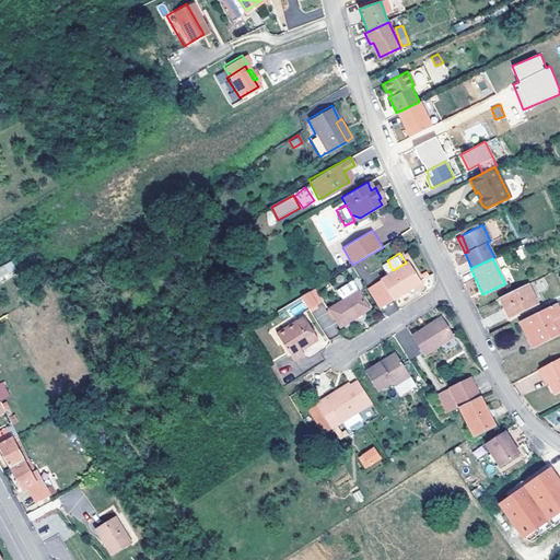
[(378,280),(391,300),(419,281),(406,263),(393,270),(378,280)]
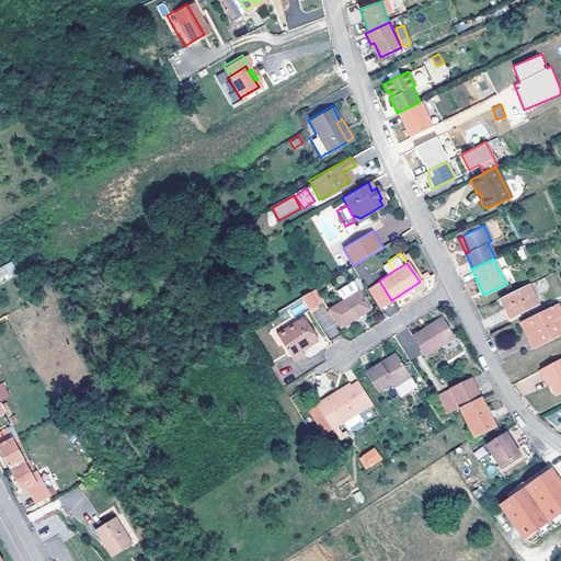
[(379,281),(365,289),(377,309),(391,300),(379,281)]
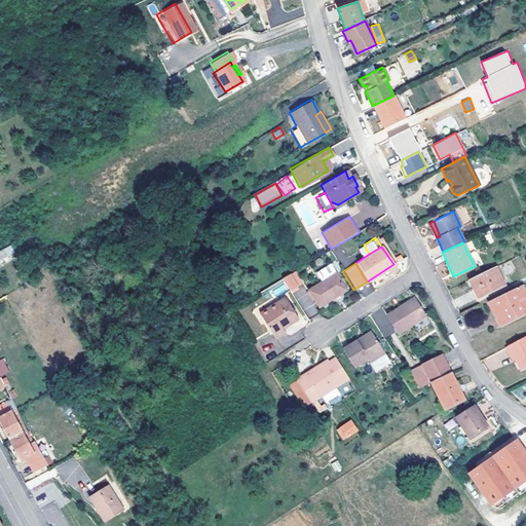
[(503,286),(494,266),(468,279),(478,298),(503,286)]
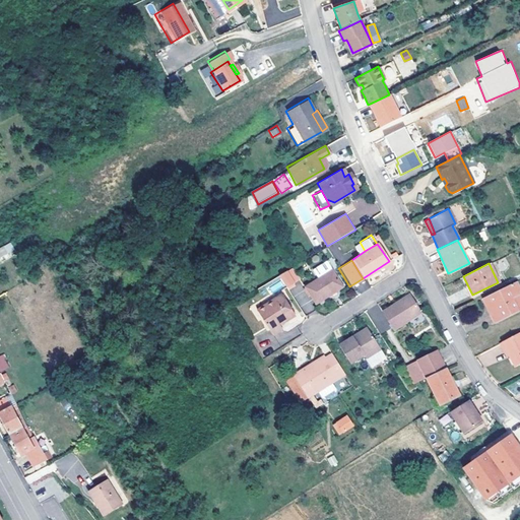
[(291,267),(279,275),(287,288),(300,279),(291,267)]
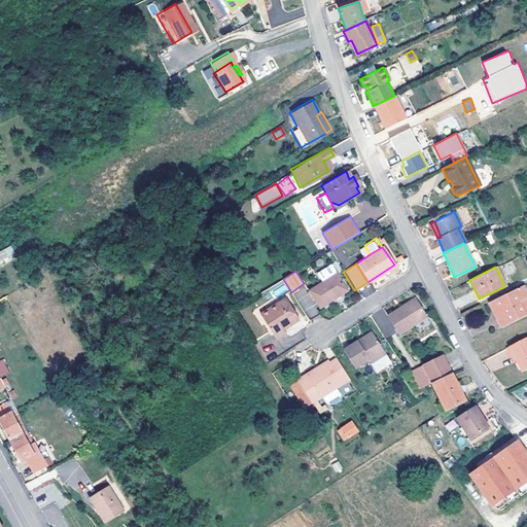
[(318,308),(345,290),(335,274),(308,291),(318,308)]
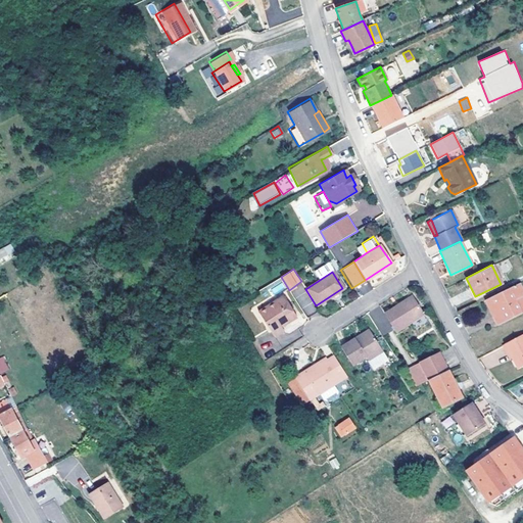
[(269,286),(273,294),(286,288),(282,279),(269,286)]
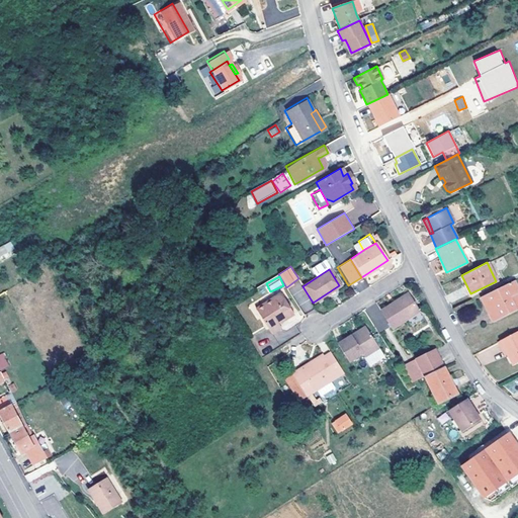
[(516,311),(509,297),(517,292),(517,291),(512,281),(479,298),(492,323),(516,311)]
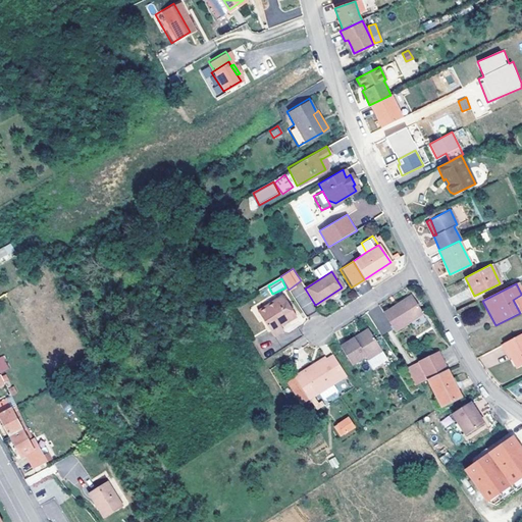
[(521,311),(521,295),(513,300),(520,313),(521,311)]
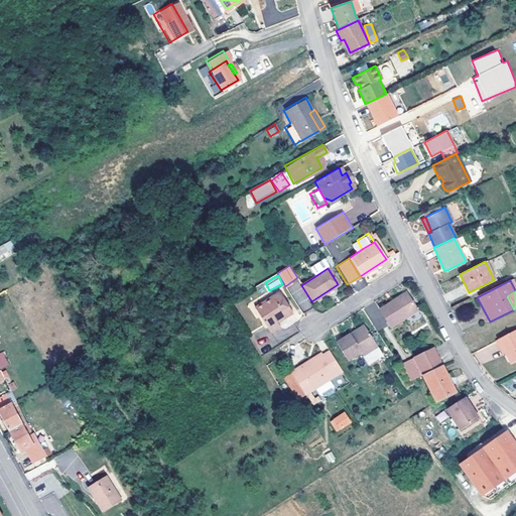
[(263,306),(254,311),(268,334),(278,328),(275,323),(290,313),(277,293),(261,303),(263,306)]
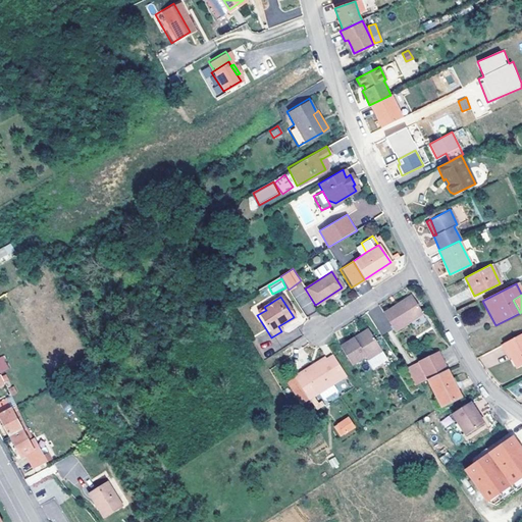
[(409,297),(381,314),(394,332),(420,314),(409,297)]
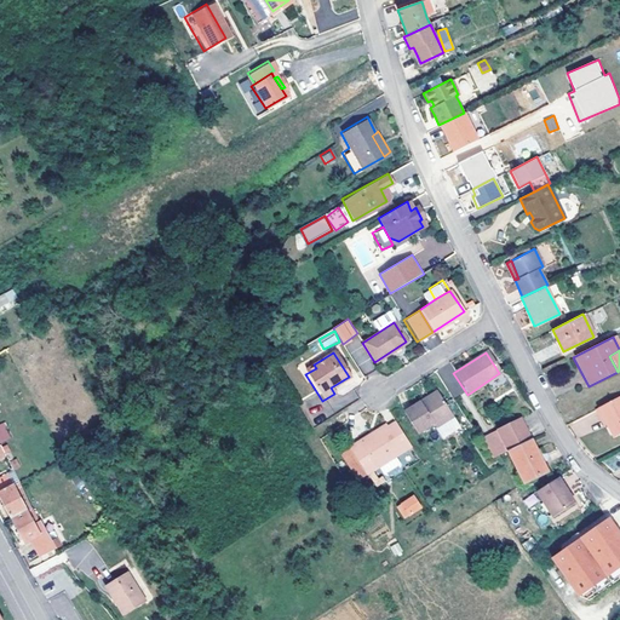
[(305,374),(316,368),(314,365),(303,371),(305,374)]
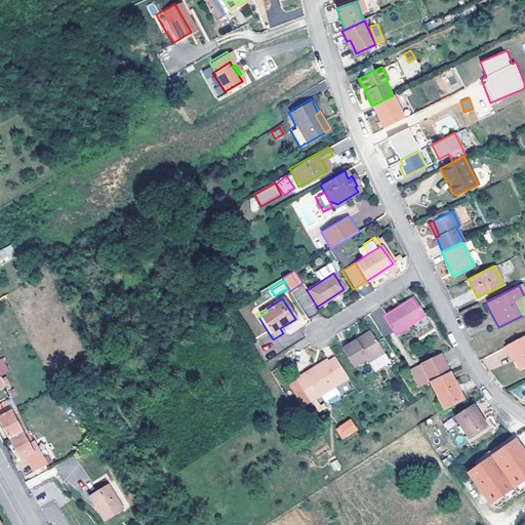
[(358,345),(371,335),(370,332),(356,341),(358,345)]
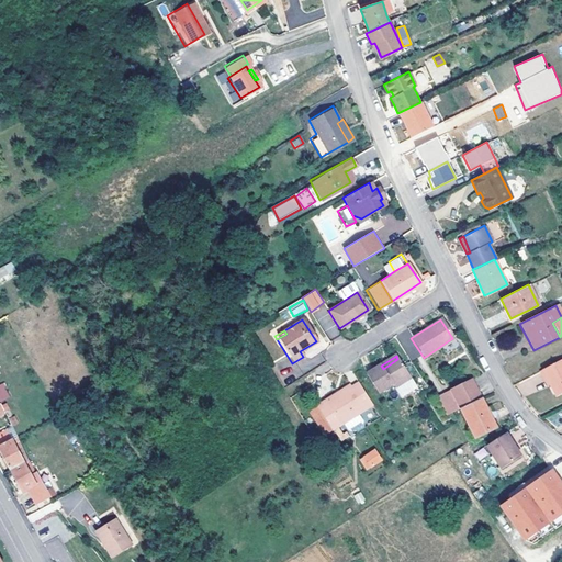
[(561,391),(561,359),(561,358),(541,369),(549,384),(554,396),(561,391)]
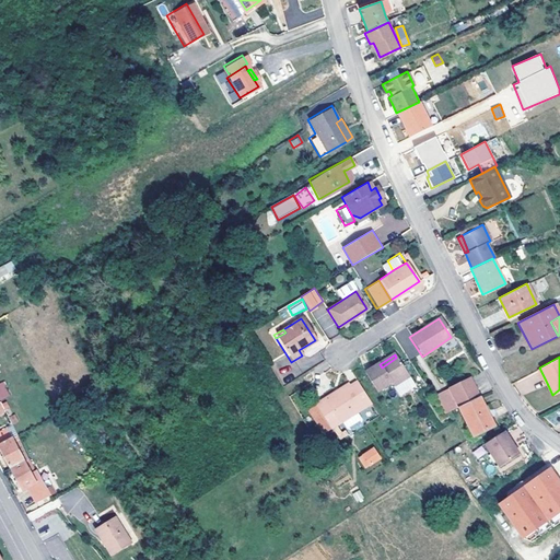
[(377,393),(391,384),(393,387),(409,377),(396,358),(382,368),(380,364),(364,374),(377,393)]
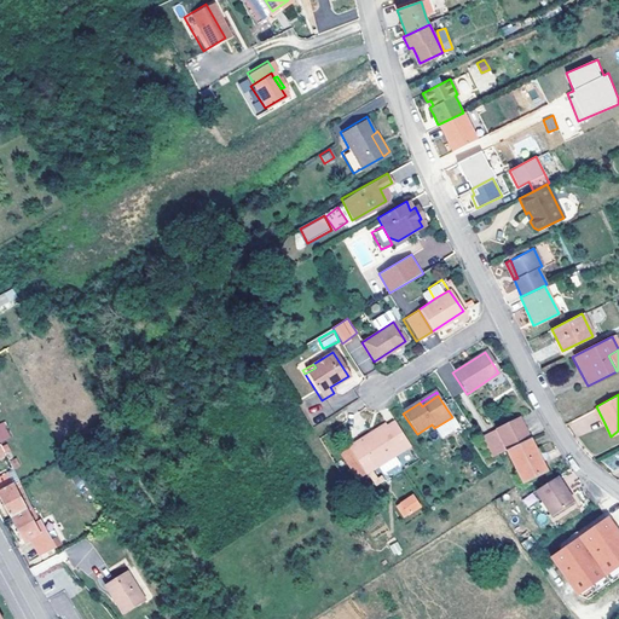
[(605,423),(596,406),(591,409),(600,426),(605,423)]
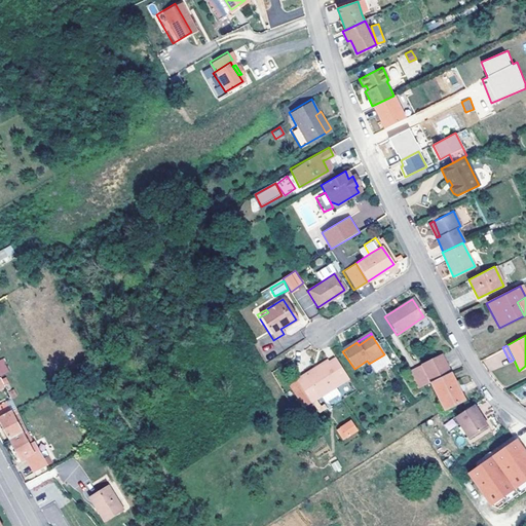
[(451,372),(441,352),(423,362),(426,369),(415,375),(420,386),(433,381),(451,372)]
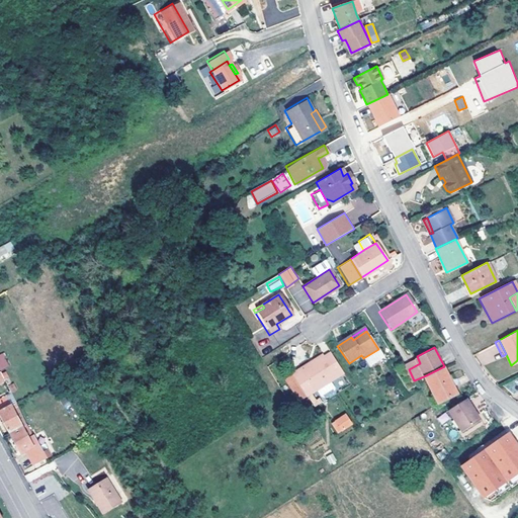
[(317,363),(310,366),(309,364),(295,372),(295,373),(300,381),(306,391),(315,385),(318,390),(343,373),(330,353),(323,358),(322,356),(315,360),(317,363)]
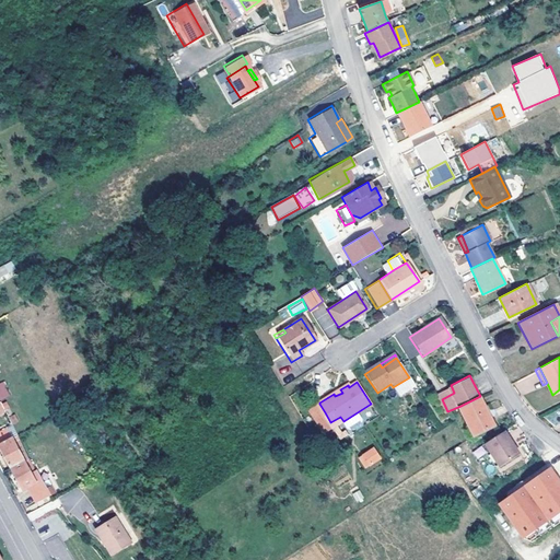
[(480,396),(461,406),(475,434),(493,424),(480,396)]
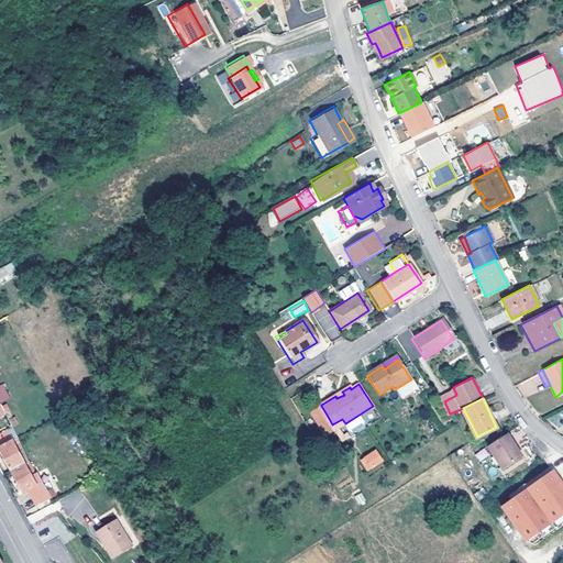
[(312,411),(318,421),(322,418),(327,415),(321,406),(312,411)]
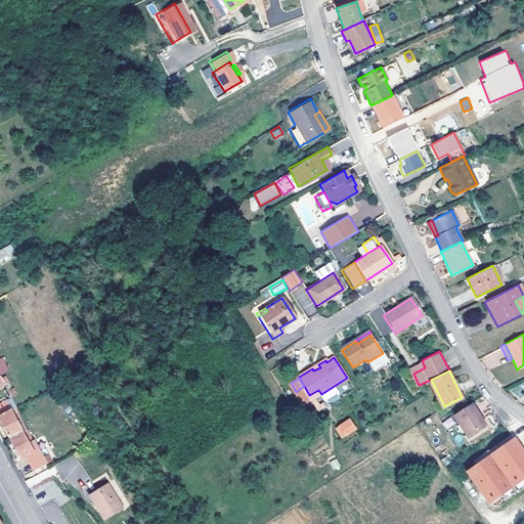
[(318,390),(309,395),(312,400),(319,412),(331,405),(328,399),(320,403),(317,397),(321,394),(318,390)]
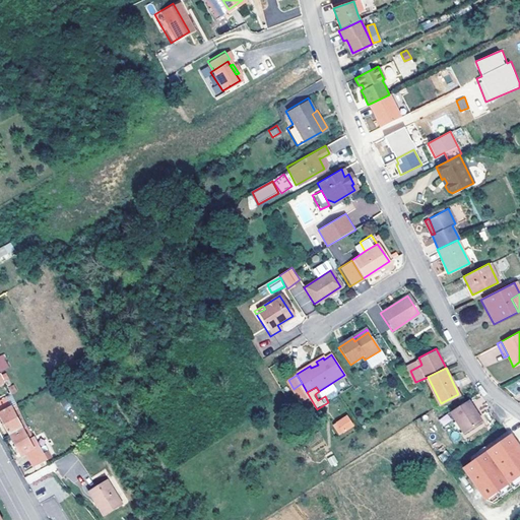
[(0,401),(0,414),(10,435),(25,426),(15,406),(10,396),(0,401)]
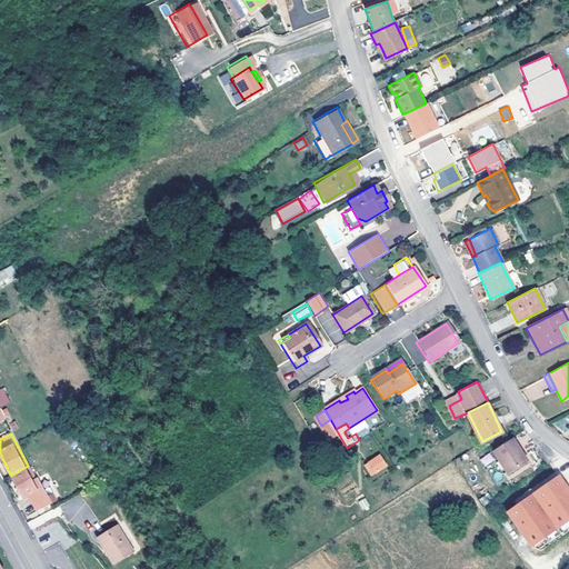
[(495,449),(509,471),(530,458),(515,435),(495,449)]
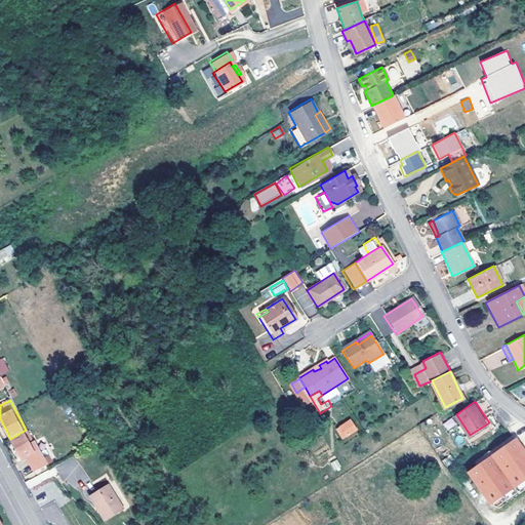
[(447,430),(456,423),(452,417),(443,423),(447,430)]
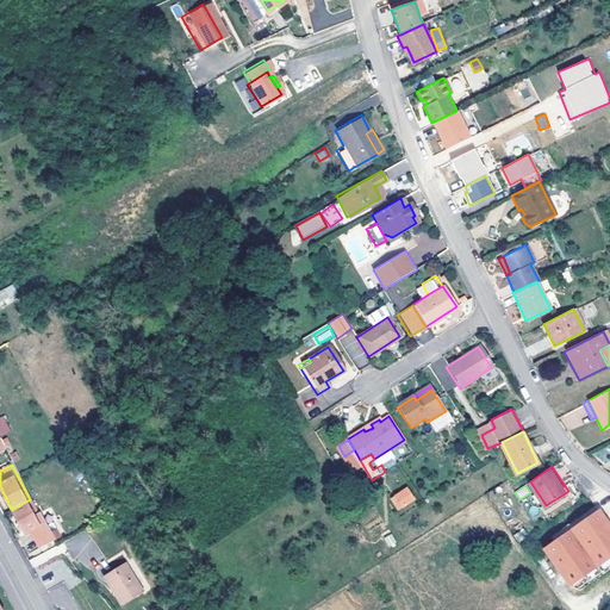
[(406,486),(390,498),(398,510),(415,499),(406,486)]
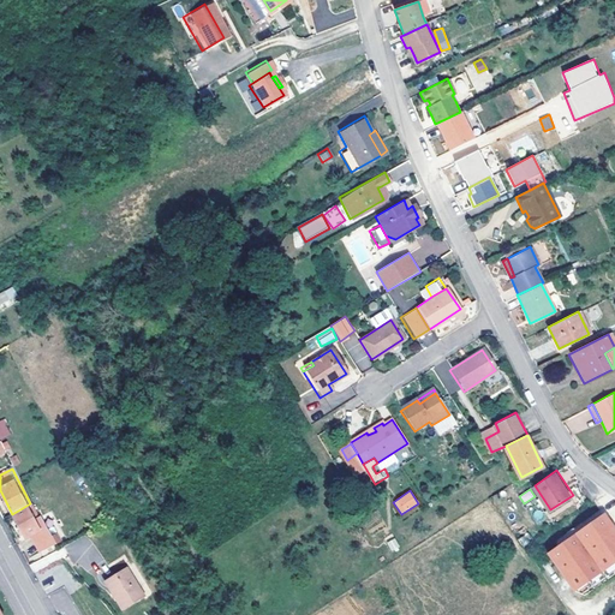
[(30,503),(12,514),(25,538),(30,536),(39,553),(59,542),(55,535),(49,537),(39,517),(37,518),(30,503)]
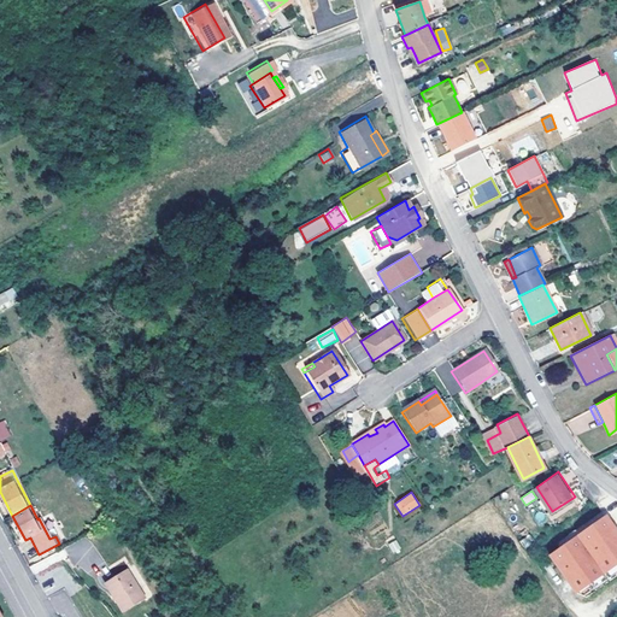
[(616,574),(616,534),(603,516),(547,557),(575,594),(586,598),(616,574)]
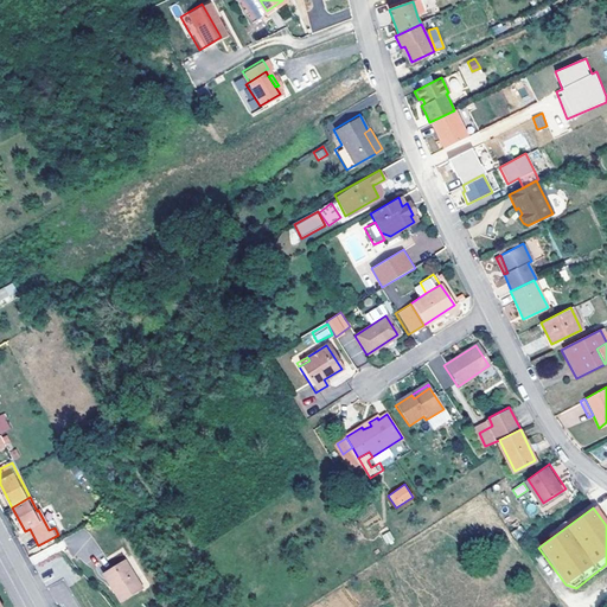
[(102,574),(121,602),(142,588),(123,561),(102,574)]
